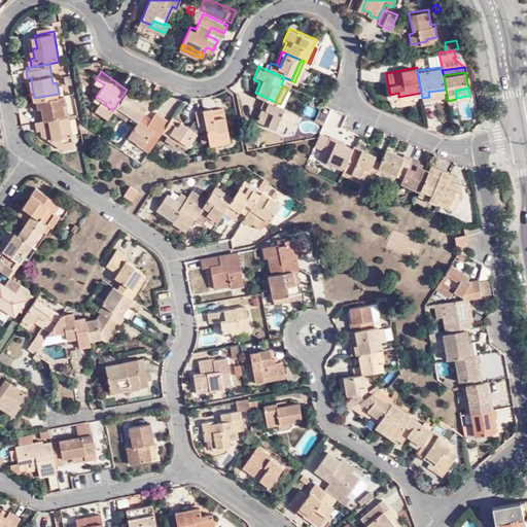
[(140,98),(127,90),(117,103),(131,112),(138,117),(139,116),(144,108),(151,97),(144,92),(140,98)]
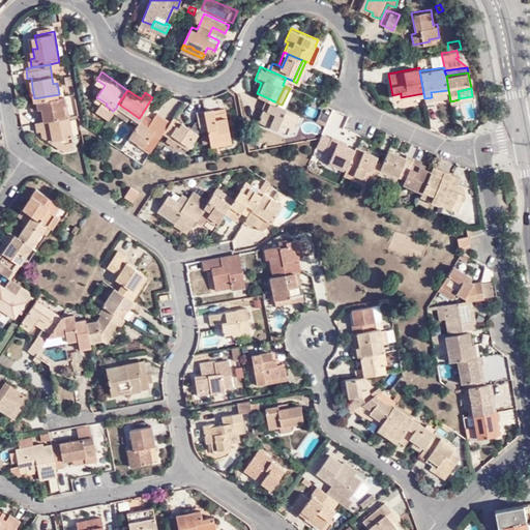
[(41,105),(43,117),(65,113),(63,101),(66,101),(65,93),(63,93),(59,94),(34,98),(31,99),(32,107),(41,105)]
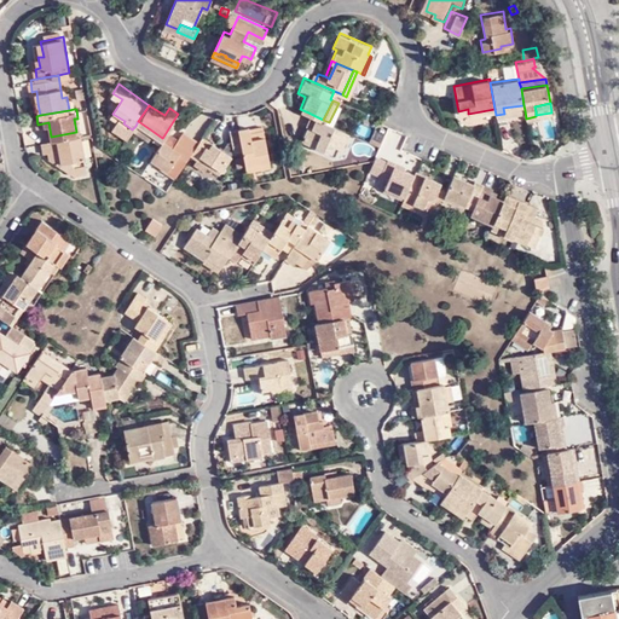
[(329,122),(323,120),(308,113),(305,122),(307,123),(301,138),(304,140),(305,138),(316,142),(314,144),(327,150),(329,143),(337,146),(339,145),(341,146),(348,132),(329,122)]
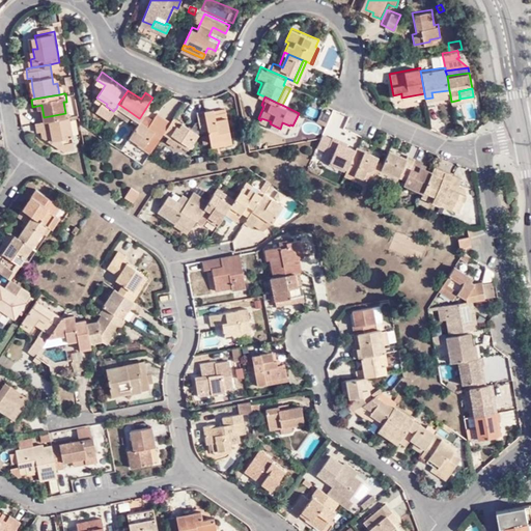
[(110,117),(113,111),(106,106),(107,104),(96,98),(91,105),(110,117)]
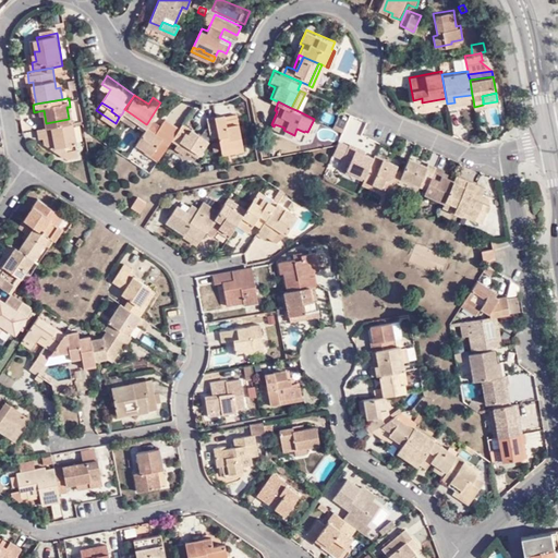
[(498,106),(486,108),(487,114),(499,113),(498,106)]
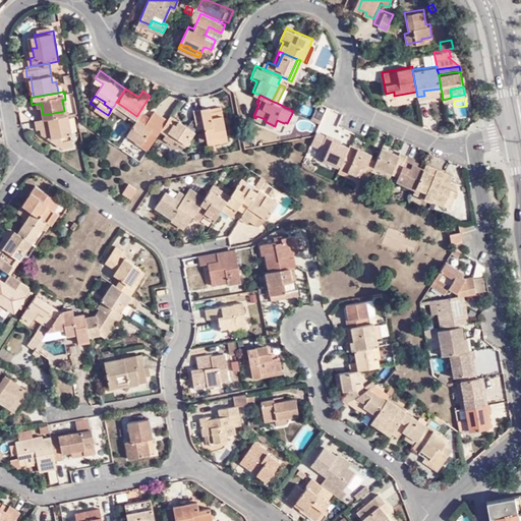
[(125,115),(129,111),(116,102),(114,106),(125,115)]
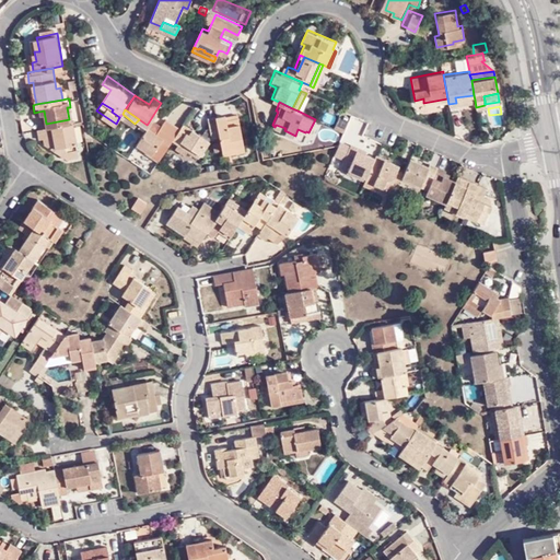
[(225,112),(216,114),(219,132),(219,135),(222,147),(243,143),(238,115),(226,117),(225,114),(225,112)]
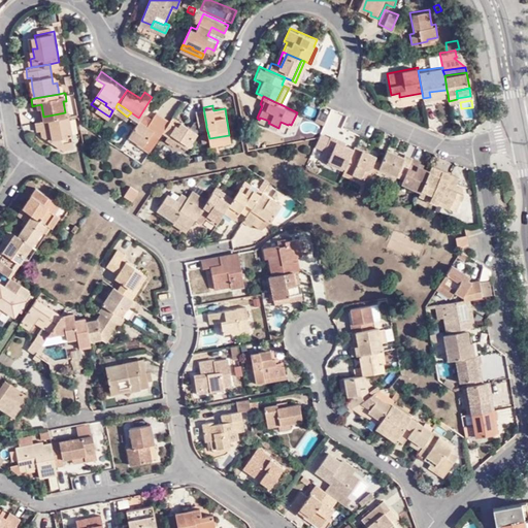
[(199,127),(206,125),(203,107),(196,108),(197,117),(193,118),(188,125),(179,120),(176,124),(169,118),(161,129),(168,133),(170,131),(177,135),(175,138),(186,145),(199,127)]
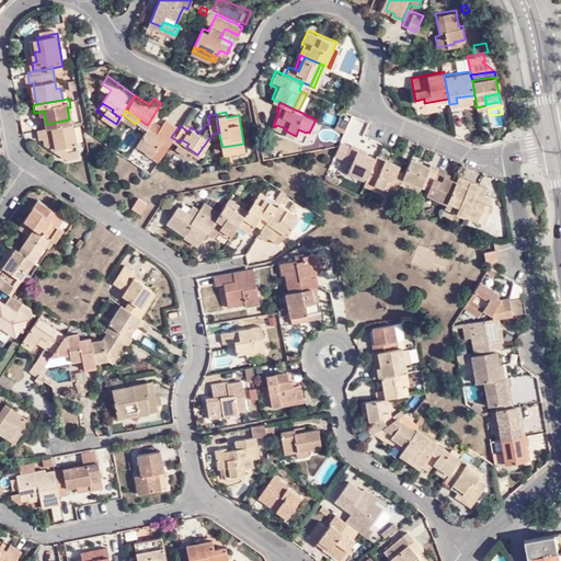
[(157,130),(148,124),(147,125),(137,140),(145,146),(159,156),(171,137),(180,125),(181,124),(167,115),(162,122),(157,130)]
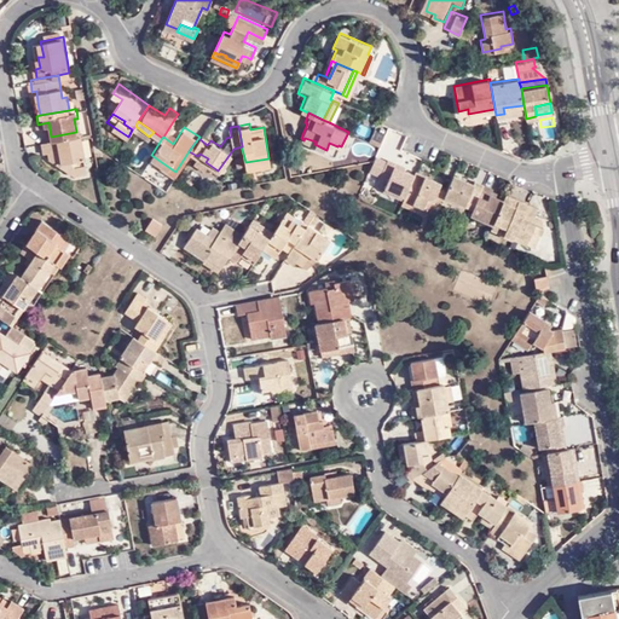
[(173,144),(179,134),(169,127),(163,137),(173,144)]
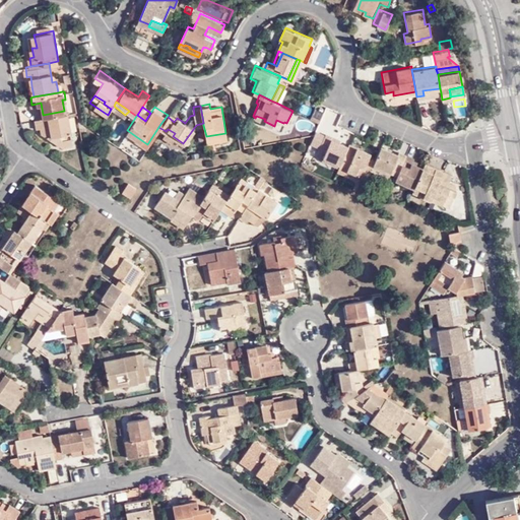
[(67,111),(64,111),(43,115),(36,116),(38,126),(42,125),(43,130),(54,138),(59,135),(57,140),(72,138),(67,111)]
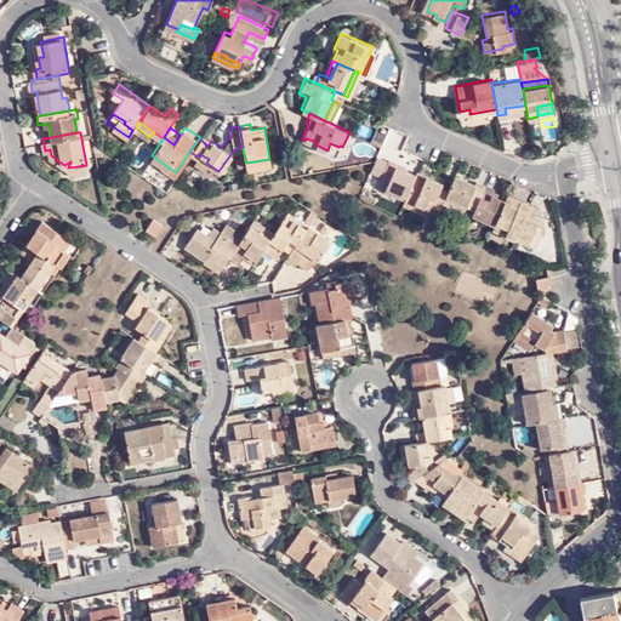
[(211,141),(201,134),(200,137),(199,138),(208,146),(211,141)]
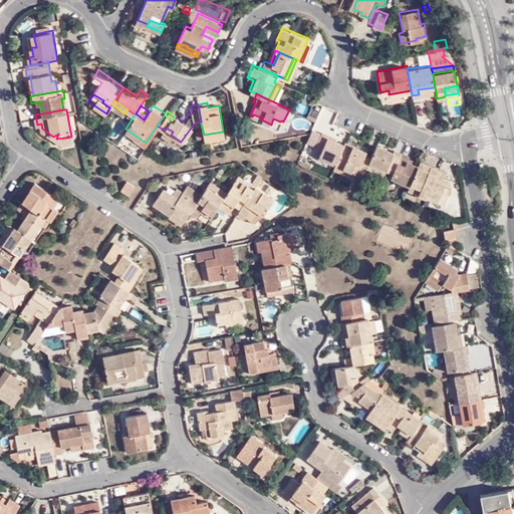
[(277,127),(280,121),(273,118),(271,124),(277,127)]
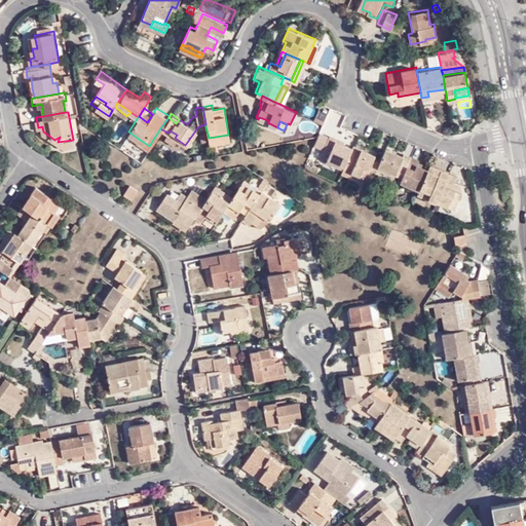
[(343,165),(352,144),(343,141),(342,143),(335,140),(336,137),(330,134),(323,150),(329,152),(327,158),(343,165)]
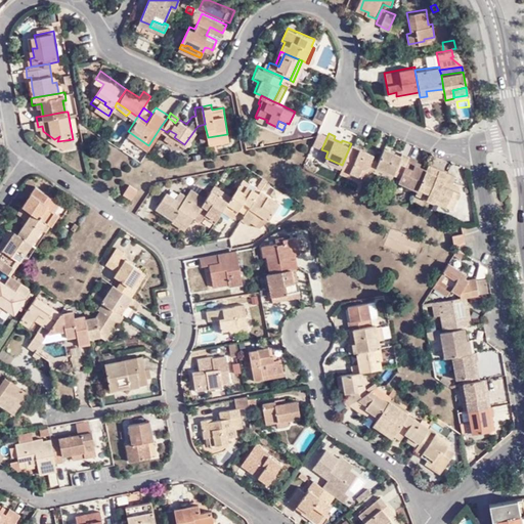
[(146,147),(148,145),(135,136),(134,139),(146,147)]
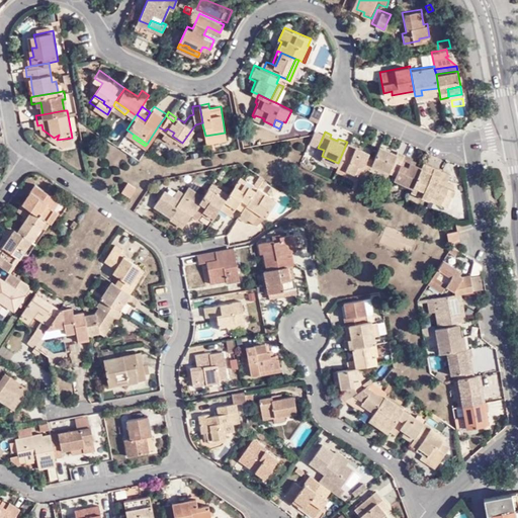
[(368,151),(347,142),(338,163),(336,167),(344,170),(346,169),(364,176),(372,159),(366,156),(368,151)]
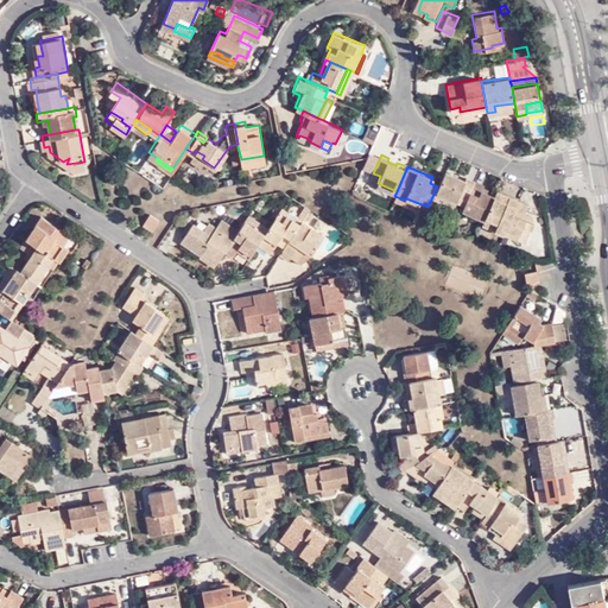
[(466,181),(444,171),(438,185),(437,187),(435,192),(462,204),(466,197),(473,181),(467,178),(466,181)]
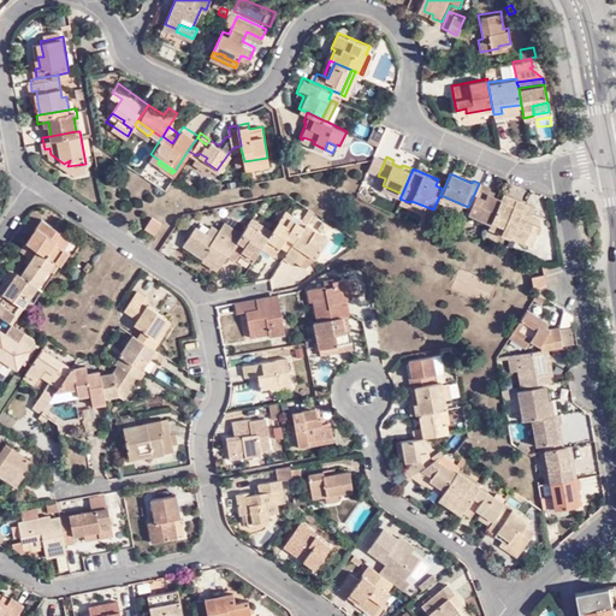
[(489,187),(480,183),(479,183),(472,200),(468,207),(467,211),(489,220),(501,197),(491,194),(486,191),(489,188),(489,187)]
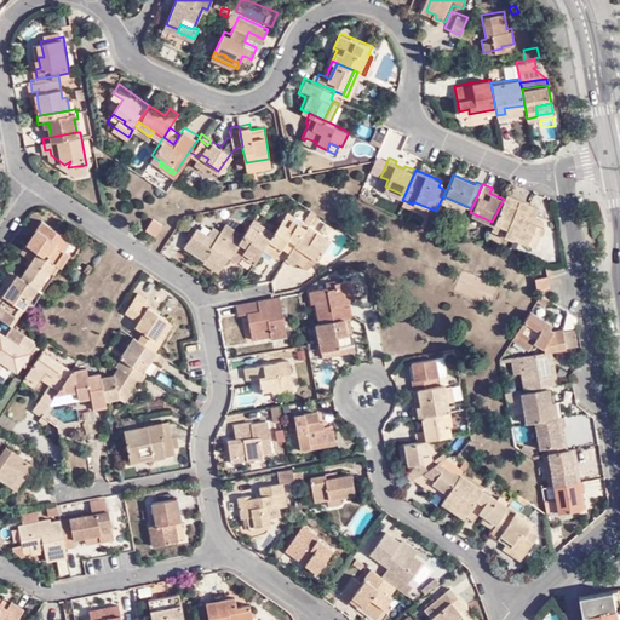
[(491,227),(512,236),(527,204),(505,194),(504,199),(492,222),(491,227)]
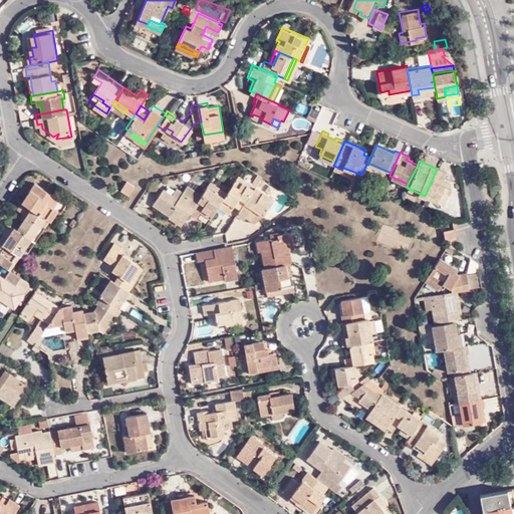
[(446,173),(437,169),(425,196),(442,204),(450,188),(449,187),(450,186),(449,181),(443,178),(446,173)]
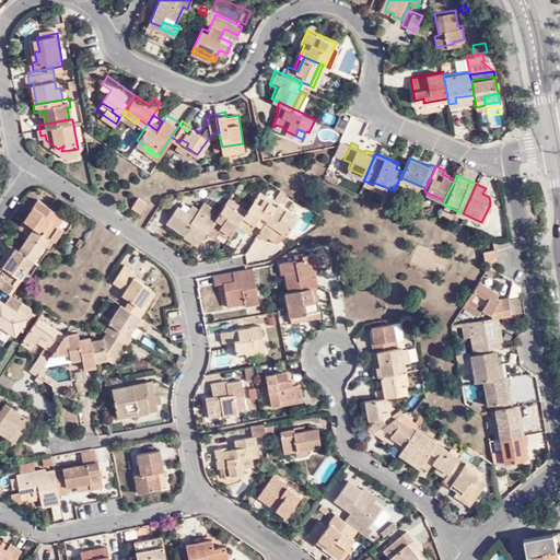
[(276,201),(279,203),(287,193),(283,190),(276,201)]
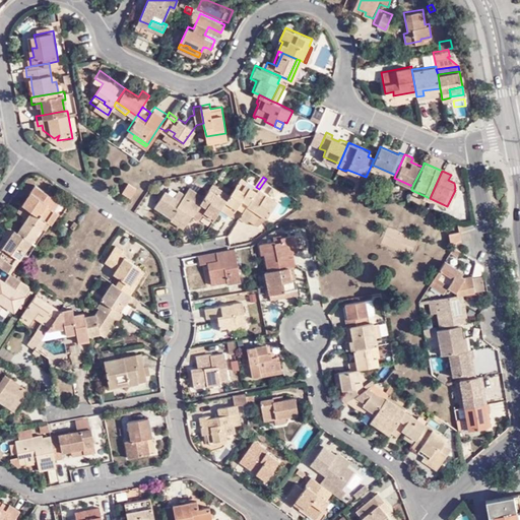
[(244,210),(257,192),(250,188),(245,195),(239,190),(245,181),(242,179),(242,180),(236,188),(230,197),(228,201),(221,209),(232,215),(238,206),(244,210)]
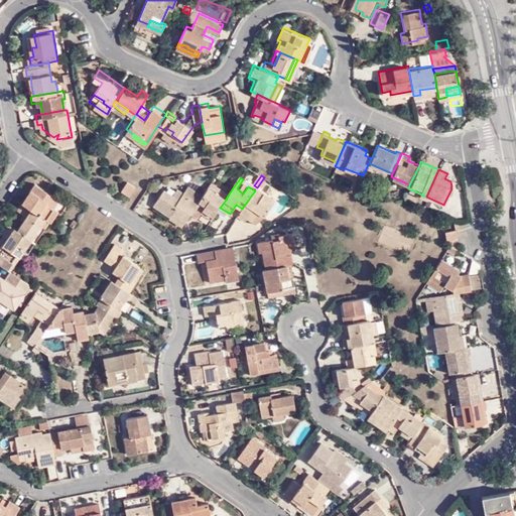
[(135,184),(128,178),(121,188),(129,194),(135,184)]
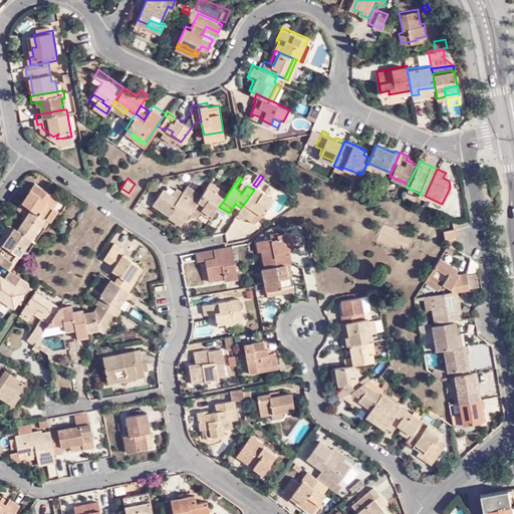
[(24,200),(51,219),(53,220),(60,210),(56,207),(62,199),(37,181),(24,200)]
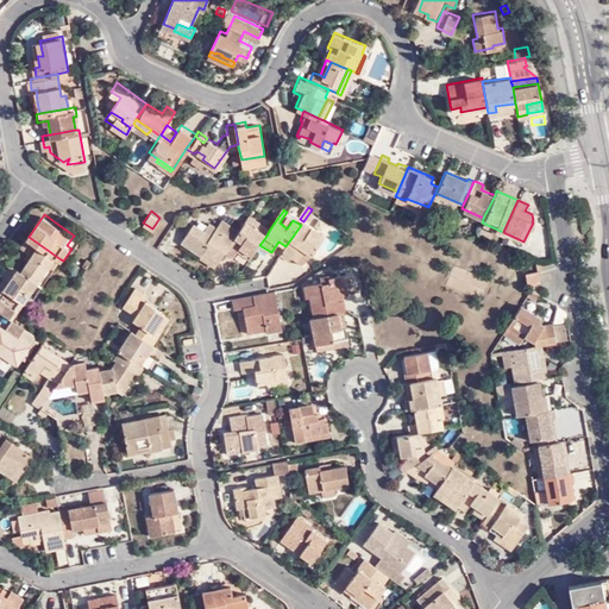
[(267,236),(269,231),(249,217),(246,221),(267,236)]
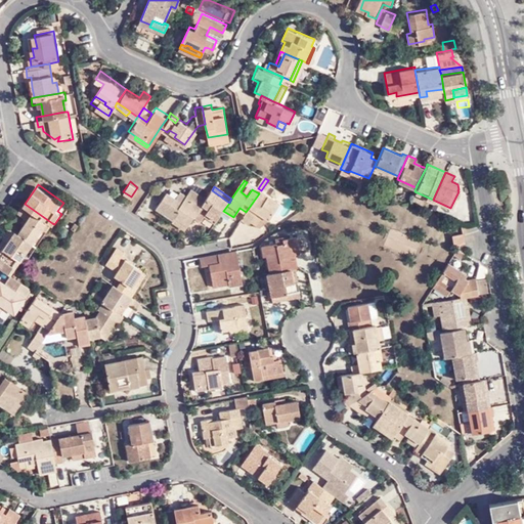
[(193,218),(207,198),(190,187),(186,194),(180,191),(176,198),(167,191),(156,209),(173,220),(172,221),(185,230),(193,218)]
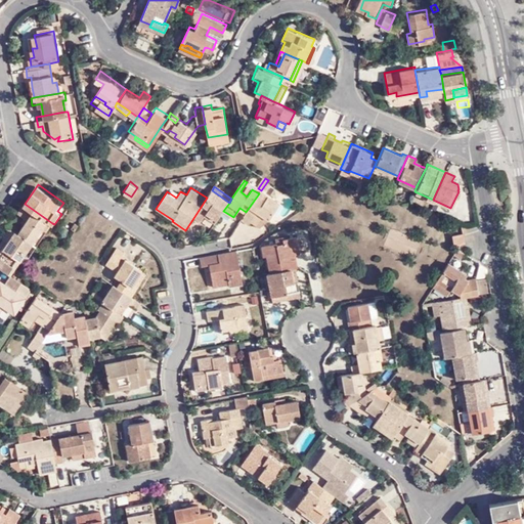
[(229,203),(212,190),(207,198),(193,218),(200,223),(204,218),(206,215),(216,221),(223,211),(229,203)]
